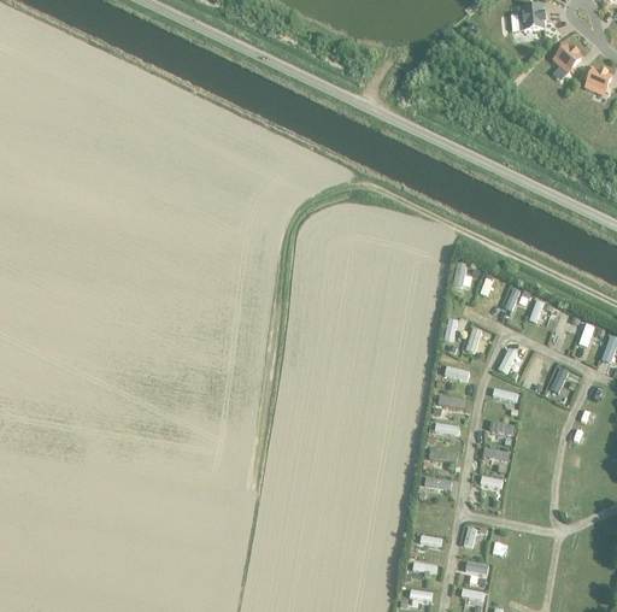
[(522,5),(517,5),(518,12),(522,12),(524,29),(544,27),(544,19),(546,19),(545,10),(542,10),(541,3),(522,5)]
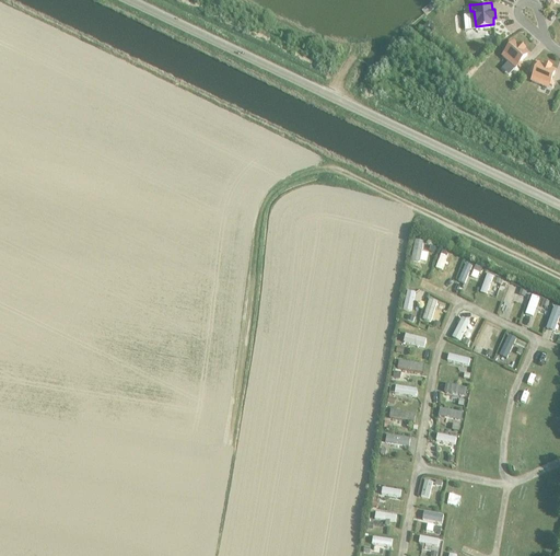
[(520,58),(527,51),(523,48),(524,47),(520,43),(518,44),(514,39),(502,53),(509,58),(511,56),(517,62),(517,61),(520,64),(523,60),(520,58)]
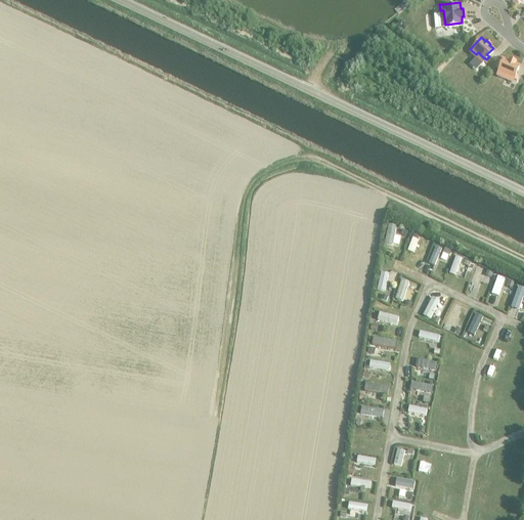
[(501,65),(497,74),(505,77),(506,74),(514,77),(517,78),(518,74),(515,73),(519,63),(515,62),(516,60),(510,58),(510,59),(504,57),(499,55),(496,62),(501,65)]
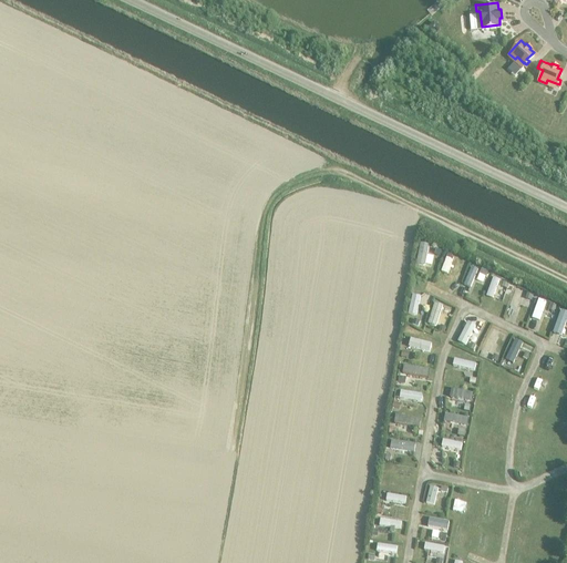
[(429,242),(420,241),(416,262),(425,264),(429,242)]
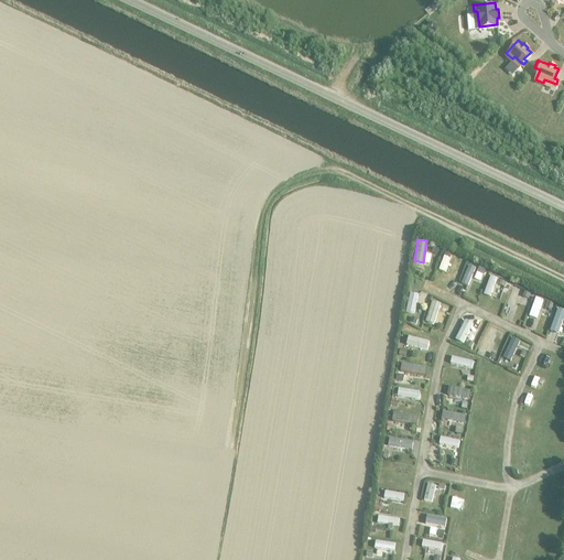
[(451,254),(444,250),(438,267),(445,270),(451,254)]
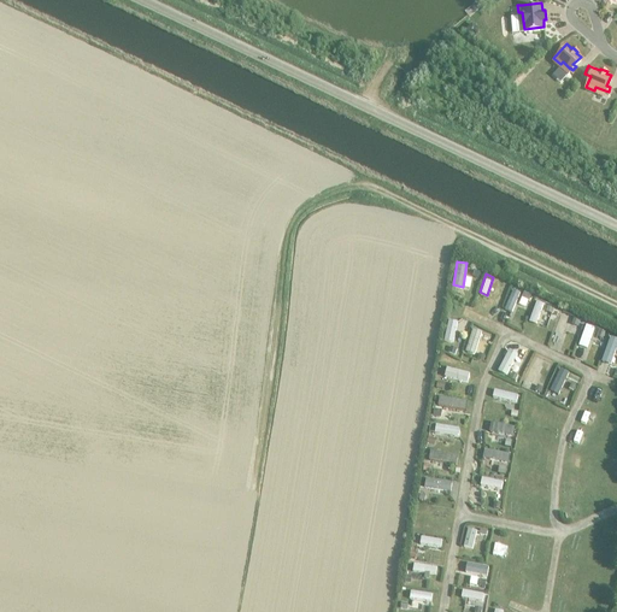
[(511,310),(519,289),(512,287),(505,306),(511,310)]
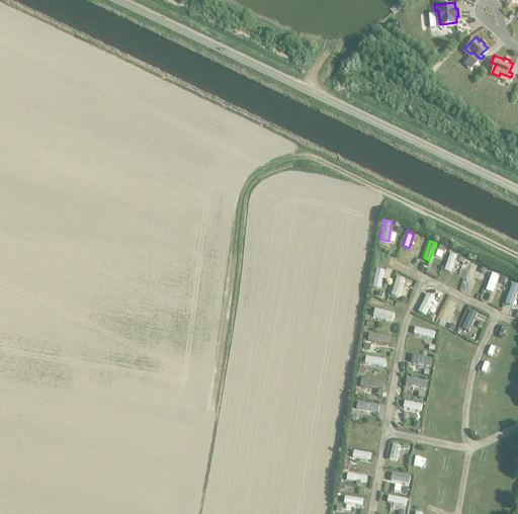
[(456,253),(450,251),(444,268),(450,270),(456,253)]
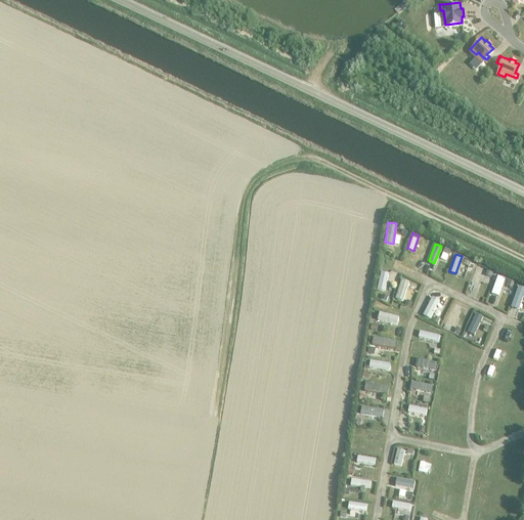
[(465,285),(472,288),(478,269),(471,266),(465,285)]
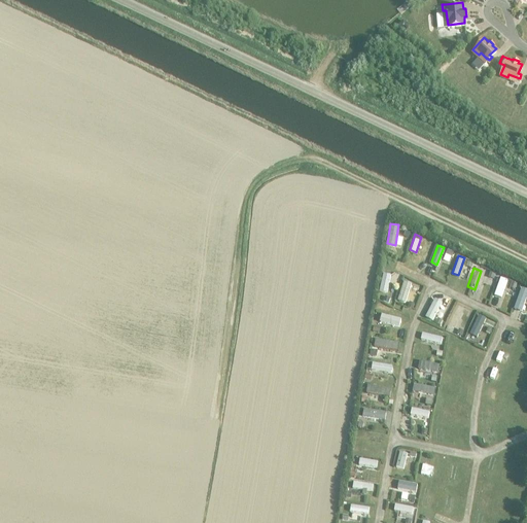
[(386,291),(390,273),(383,271),(379,289),(386,291)]
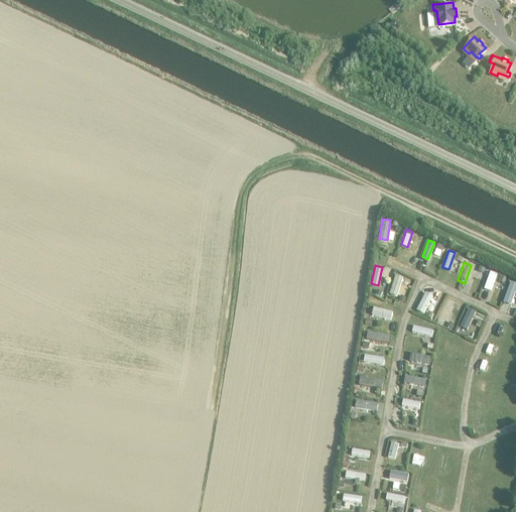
[(497,272),(491,269),(484,286),(491,289),(497,272)]
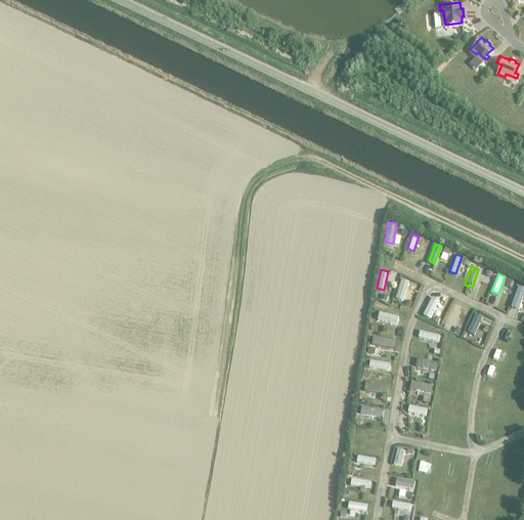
[(403,299),(408,279),(401,277),(395,297),(403,299)]
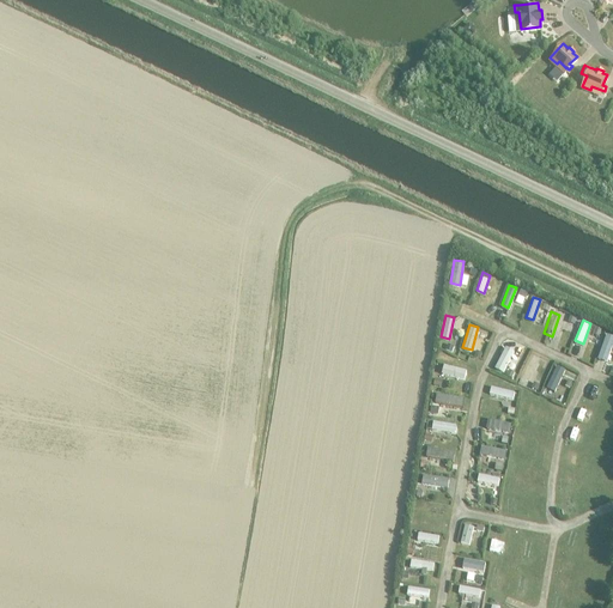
[(612,341),(612,334),(607,333),(599,357),(607,360),(612,341)]
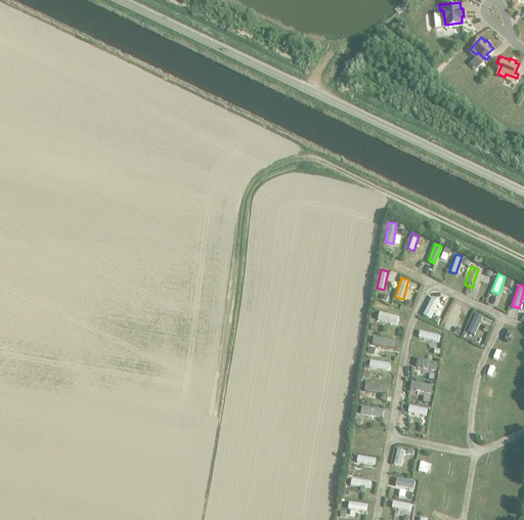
[(439,299),(432,295),(423,313),(430,317),(439,299)]
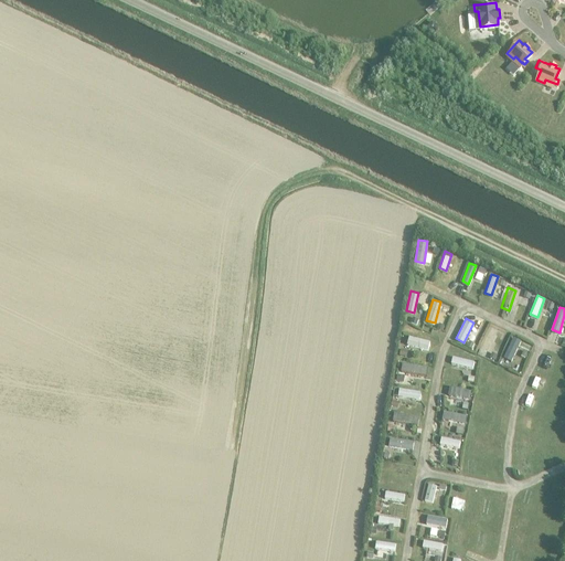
[(481,356),(492,330),(486,327),(475,352),(481,356)]
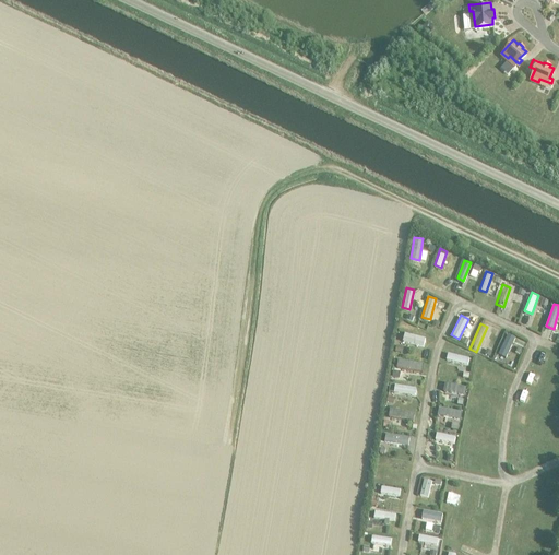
[(424,344),(425,337),(404,331),(403,340),(424,344)]
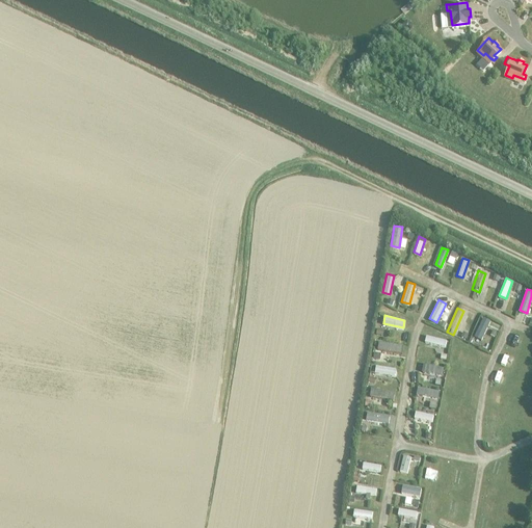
[(490,319),(483,316),(474,335),(481,339),(490,319)]
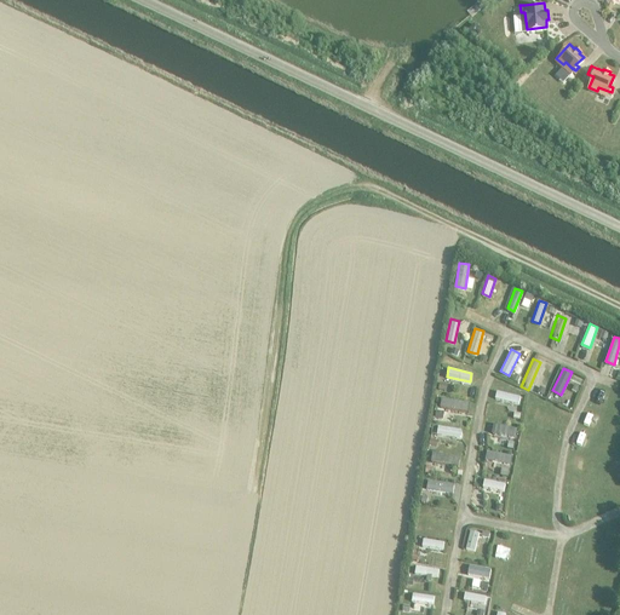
[(518,402),(521,395),(497,389),(494,397),(518,402)]
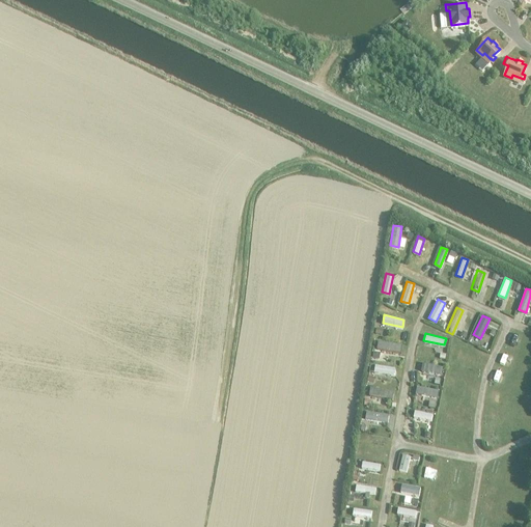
[(512,352),(516,338),(506,335),(502,348),(512,352)]
